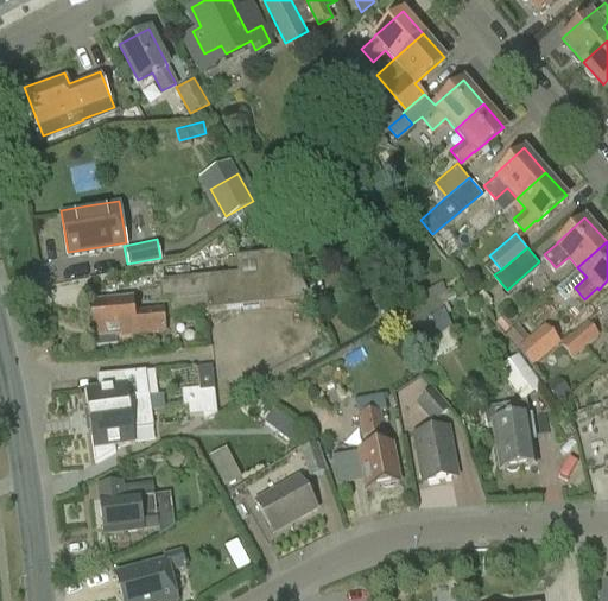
[(242,270),(236,271),(206,273),(209,308),(311,297),(285,248),(241,253),(242,270)]
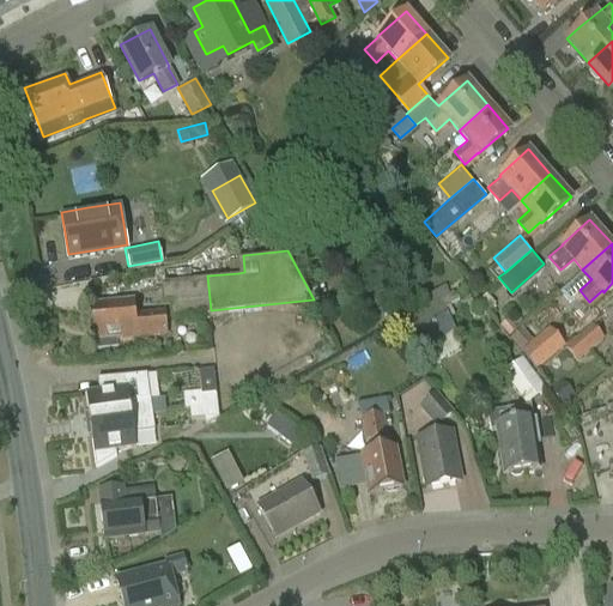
[(211,310),(207,276),(190,278),(189,265),(167,268),(168,280),(161,280),(163,301),(169,300),(170,315),(211,310)]
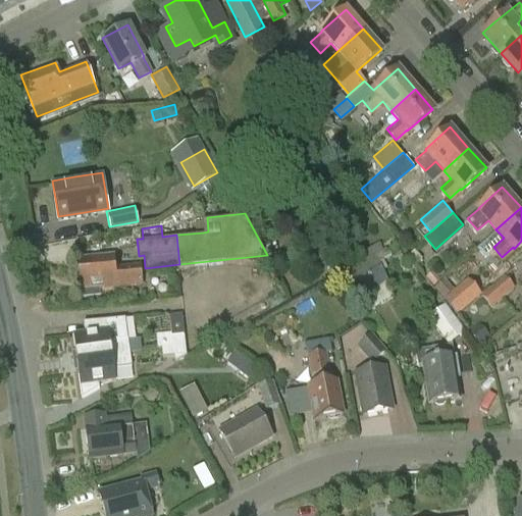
[(348,263),(349,265),(329,275),(334,284),(355,273),(363,291),(388,278),(382,266),(386,264),(382,256),(389,253),(384,244),(382,246),(379,240),(364,247),(367,254),(348,263)]
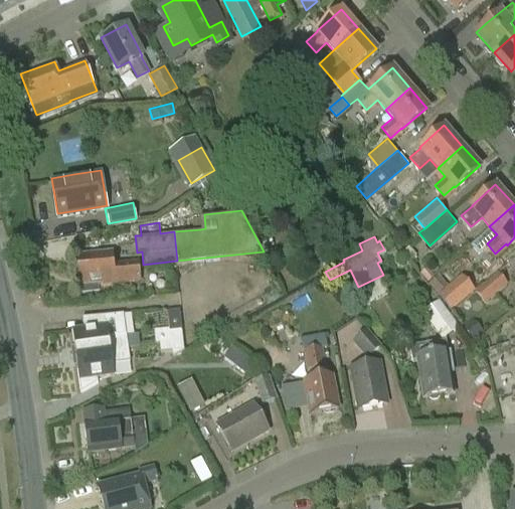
[(409,242),(404,246),(412,256),(417,250),(409,242)]
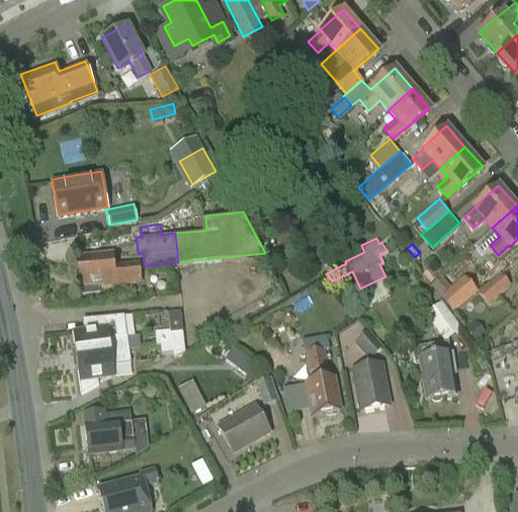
[(113,263),(112,252),(78,255),(80,282),(81,282),(82,291),(100,290),(99,286),(141,282),(139,261),(113,263)]
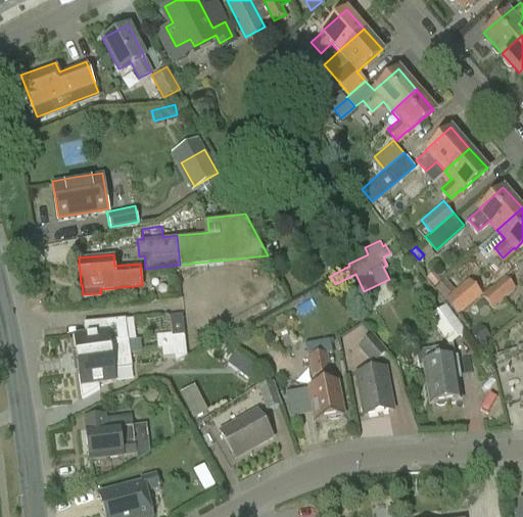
[(514,285),(505,275),(483,294),(492,304),(514,285)]
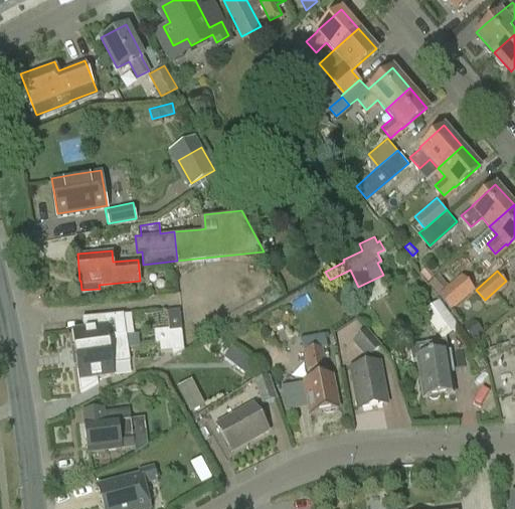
[(462,274),(439,293),(451,307),(463,296),(474,287),(462,274)]
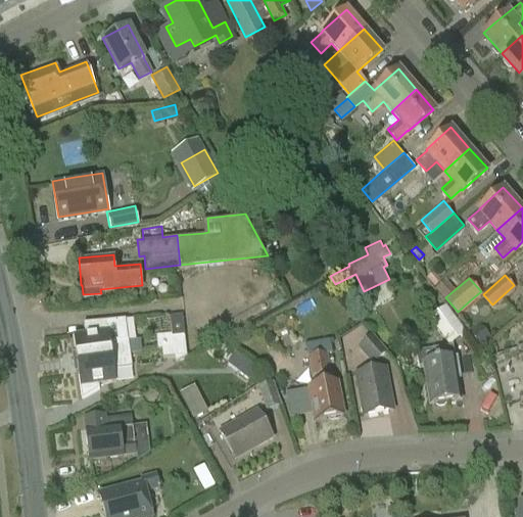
[(444,302),(428,315),(447,341),(465,328),(444,302)]
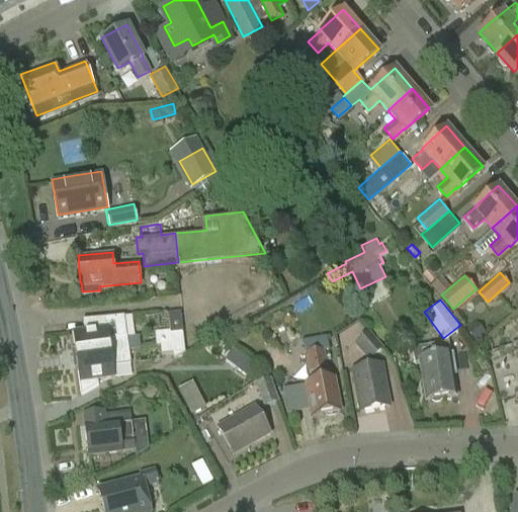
[(161,328),(181,324),(178,308),(158,311),(161,328)]
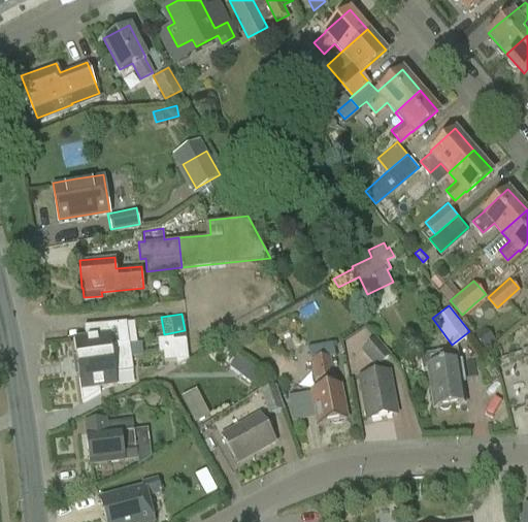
[(86,323),(88,334),(74,336),(77,361),(131,354),(127,318),(86,323)]
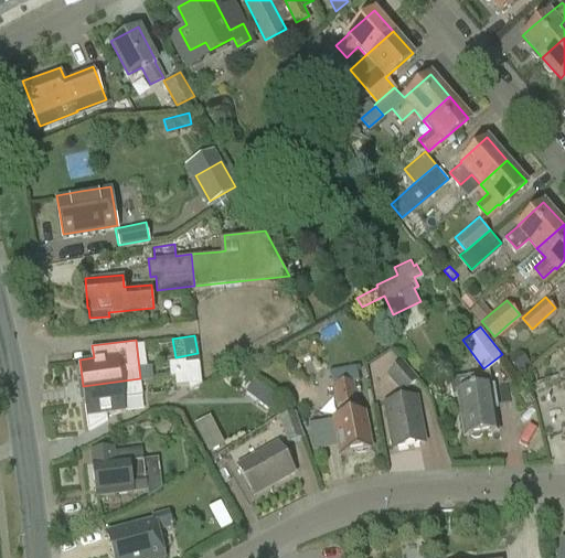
[(523,353),(512,363),(518,368),(529,360),(523,353)]
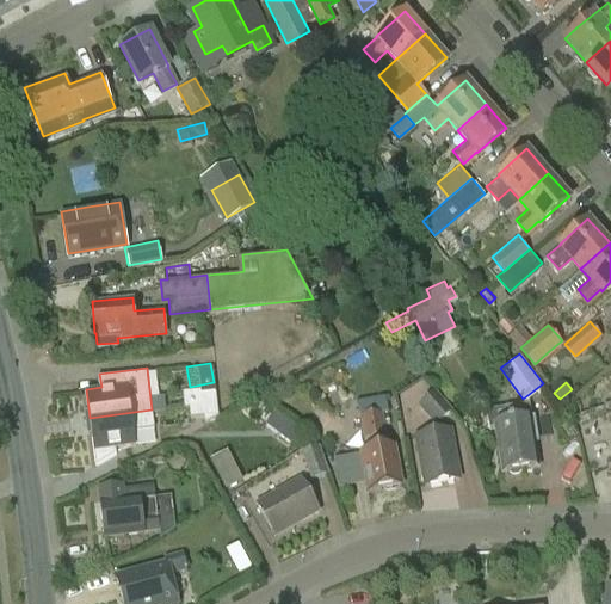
[(201,389),(201,386),(181,388),(184,405),(189,405),(190,414),(204,413),(201,389)]
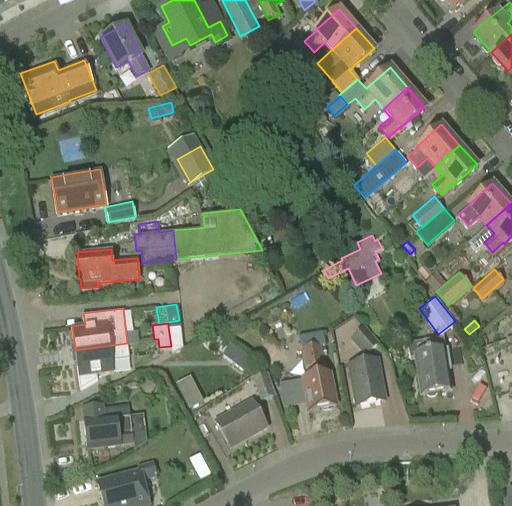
[(168,326),(171,346),(172,352),(184,345),(181,324),(168,326)]
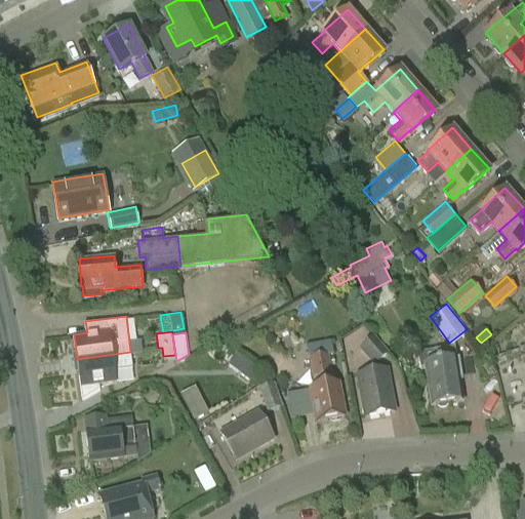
[(374,361),(387,351),(373,335),(361,346),(374,361)]
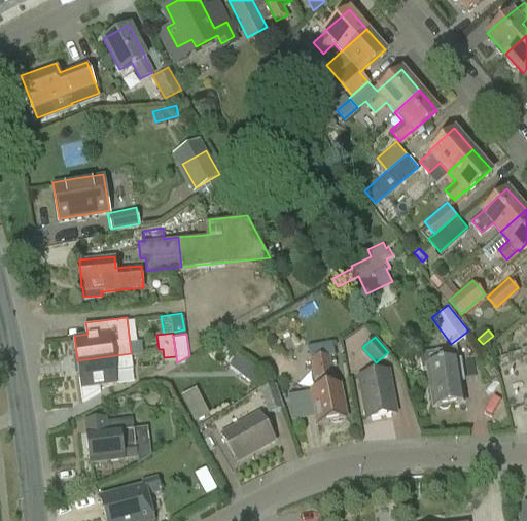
[(336,353),(334,340),(309,344),(315,377),(317,376),(318,387),(313,388),(318,420),(346,415),(341,383),(334,384),(332,374),(334,373),(330,353),(336,353)]
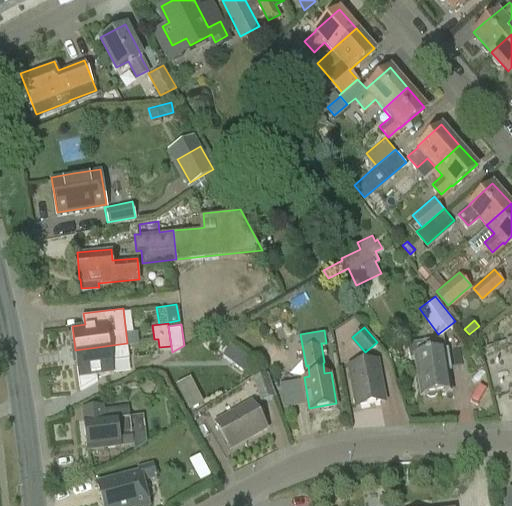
[(438,349),(436,335),(413,339),(415,352),(422,392),(449,388),(446,366),(448,365),(445,348),(438,349)]
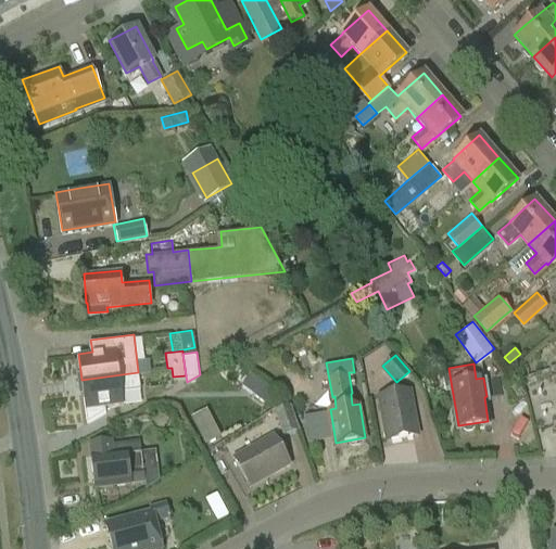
[(140,386),(138,372),(81,380),(87,419),(105,409),(105,404),(123,401),(122,390),(140,386)]
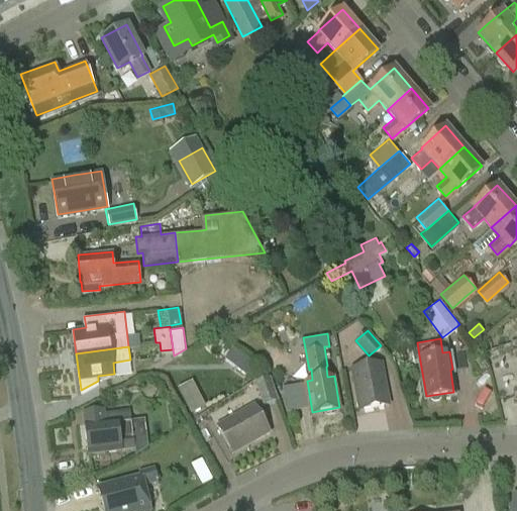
[(253,360),(243,352),(235,364),(245,372),(253,360)]
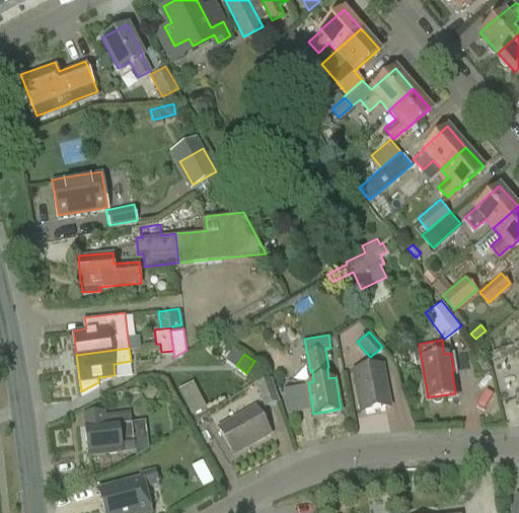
[(353,368),(361,409),(389,404),(382,363),(353,368)]
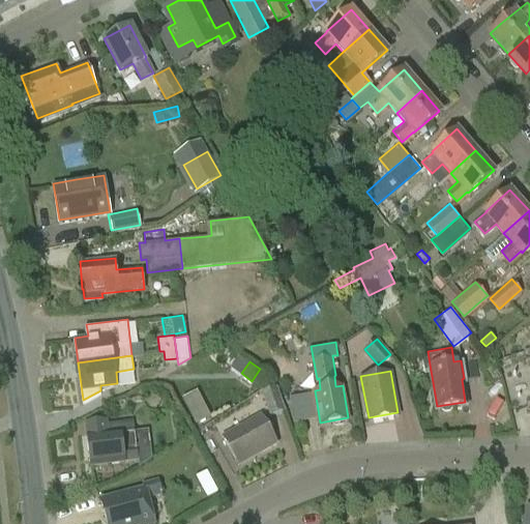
[(284,406),(275,384),(262,389),(270,411),(284,406)]
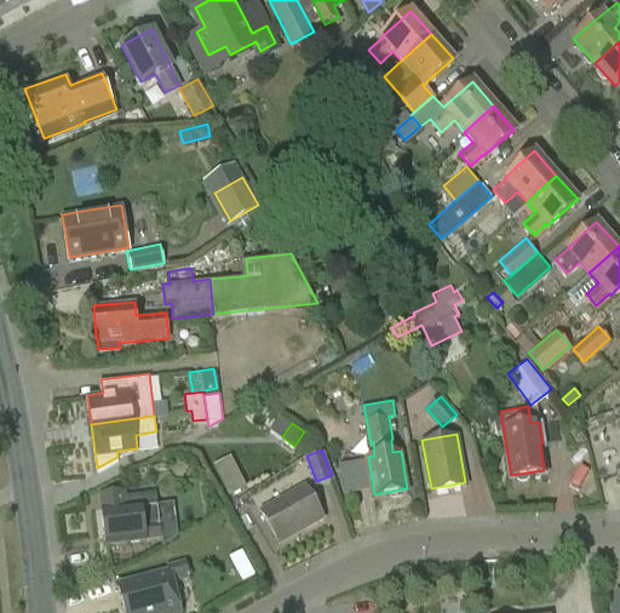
[(233,452),(213,462),(227,491),(247,481),(233,452)]
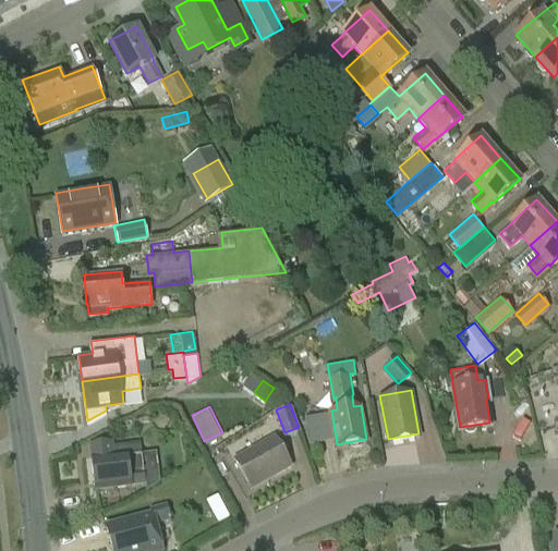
[(251,481),(275,467),(277,470),(290,463),(274,433),(235,455),(251,481)]
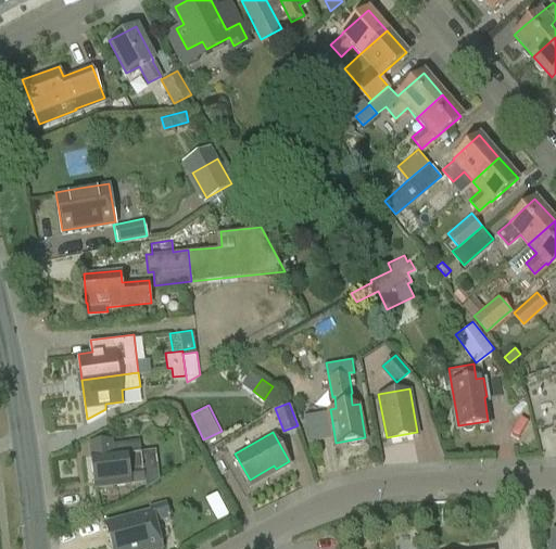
[(144,474),(156,473),(152,447),(114,452),(112,437),(90,441),(97,485),(146,479),(144,474)]
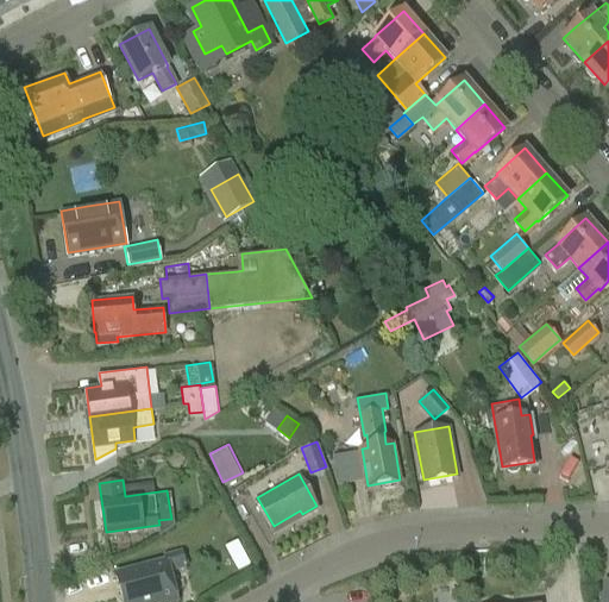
[(163,601),(177,599),(170,568),(186,564),(179,535),(158,540),(163,558),(115,570),(123,601),(163,601)]
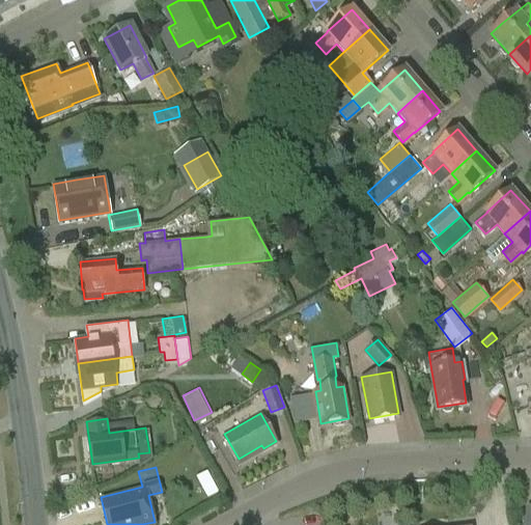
[(217,489),(206,469),(197,474),(206,494),(217,489)]
